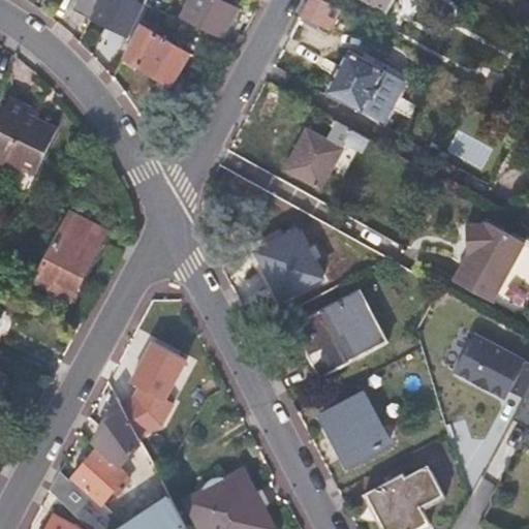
[(79,0),(74,10),(90,19),(98,0),(79,0)]
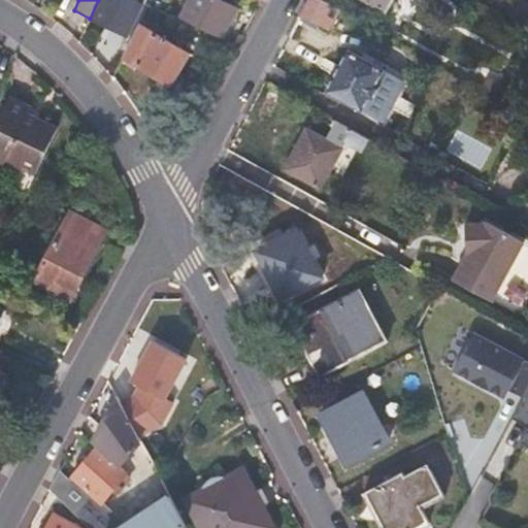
[(102,0),(93,19),(129,35),(143,5),(134,0),(102,0)]
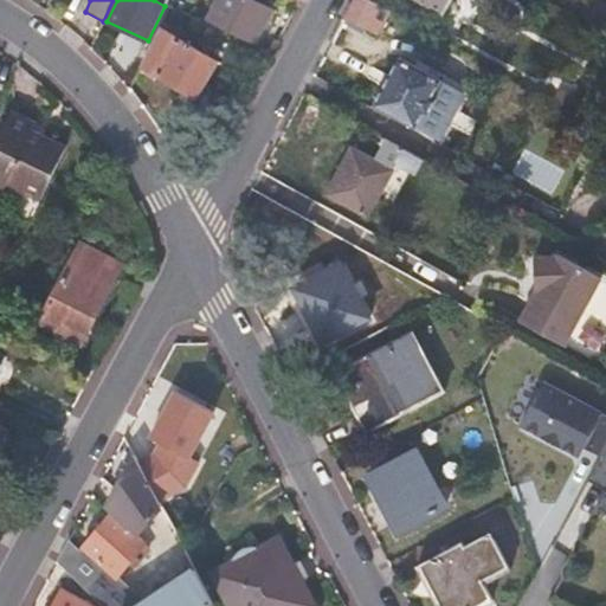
[(260,0),(225,0),(218,15),(257,37),(272,6),(260,0)]
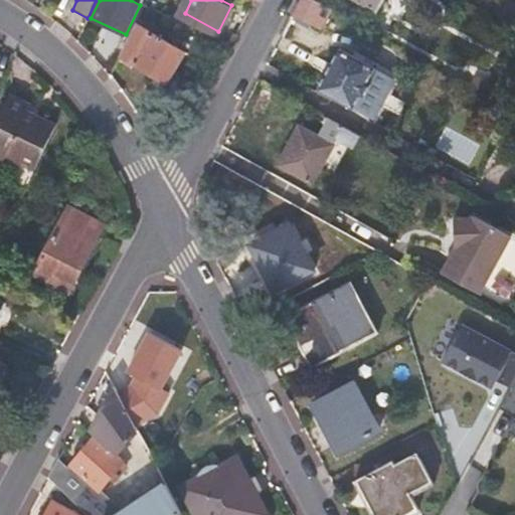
[(331,8),(316,0),(300,0),(292,15),(310,25),(312,21),(320,26),(331,8)]
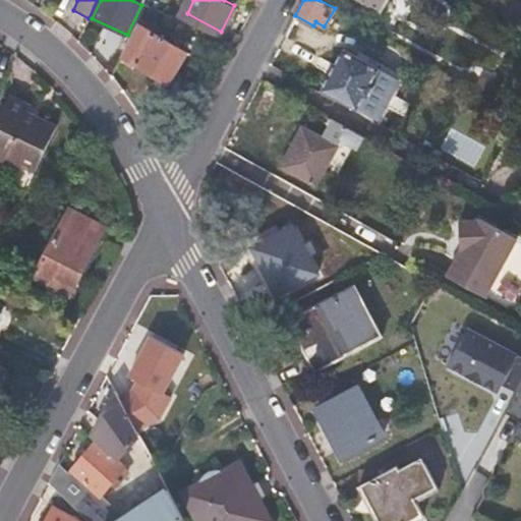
[(364,0),(383,9),(387,0),(364,0)]
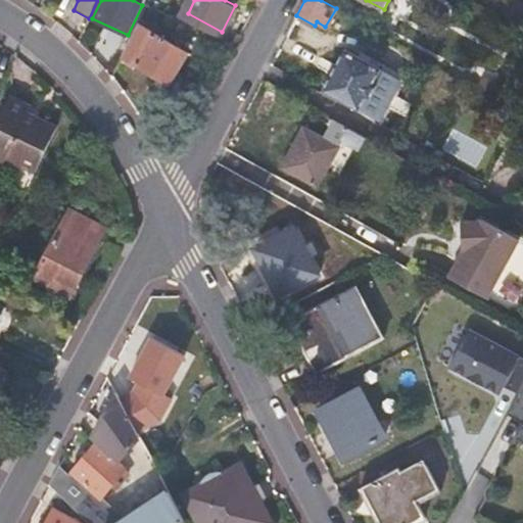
[(160,11),(146,5),(143,10),(158,18),(160,11)]
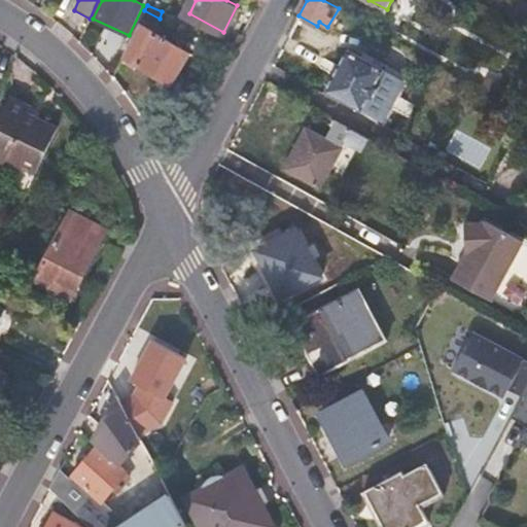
[(139,22),(123,54),(174,77),(188,45),(139,22)]
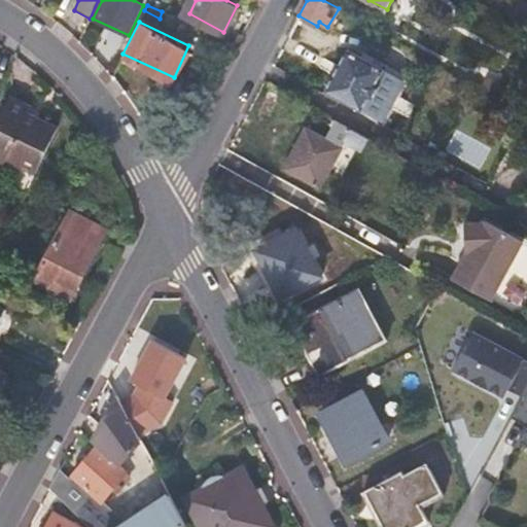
[(389,121),(411,82),(348,47),(326,88),(389,121)]
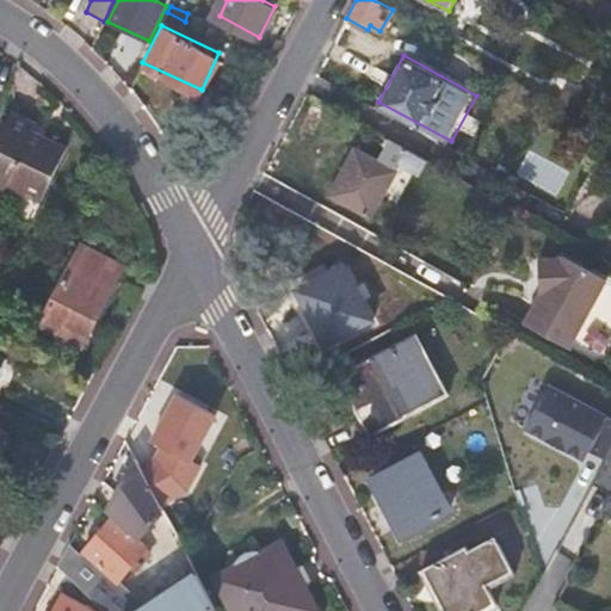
[(37,122),(12,111),(0,135),(0,187),(5,191),(8,183),(43,199),(68,147),(34,130),(37,122)]
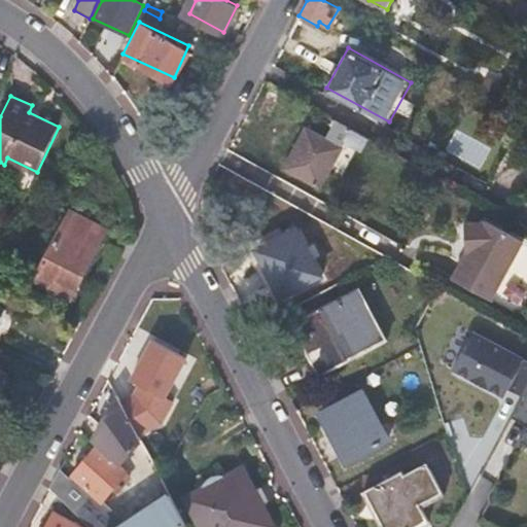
[(371,137),(337,118),(327,137),(307,127),(285,167),(322,187),(336,164),(348,170),(359,148),(363,150),(371,137)]
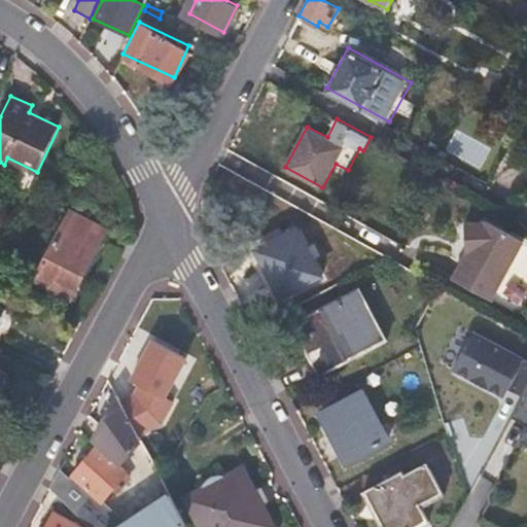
[(69,294),(104,227),(68,209),(32,276),(69,294)]
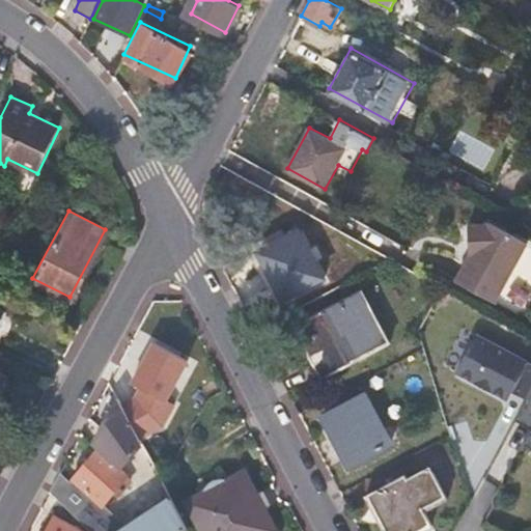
[(498,300),(528,242),(488,220),(487,222),(468,222),(469,255),(456,278),(498,300)]
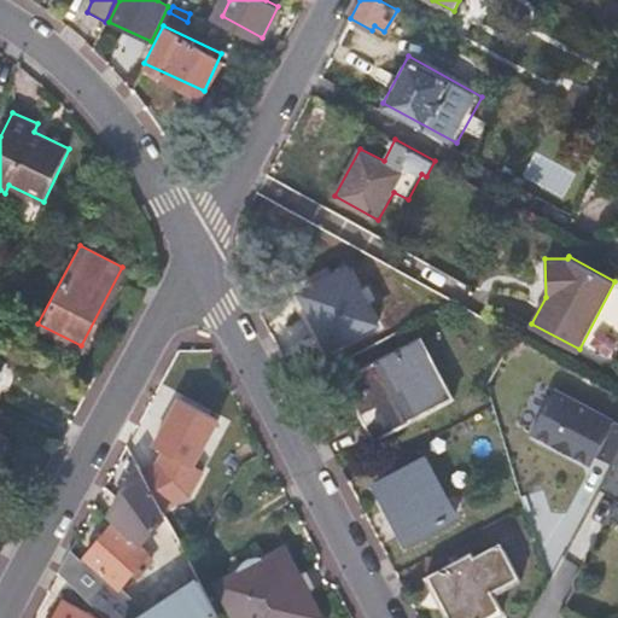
[(351,268),(336,277),(307,291),(334,347),(379,324),(351,268)]
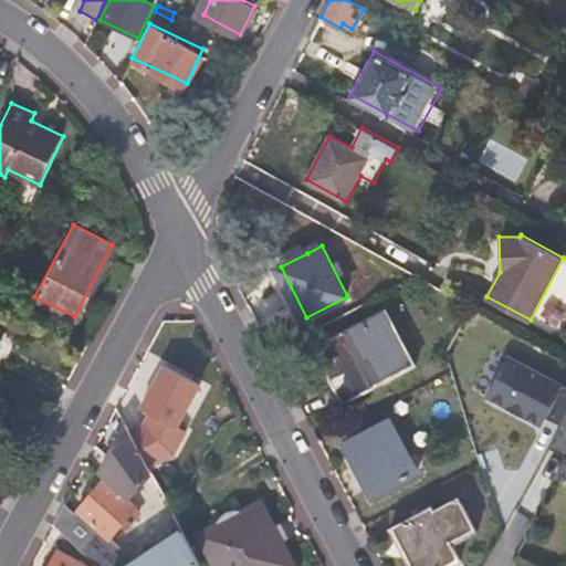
[(417,363),(387,307),(313,346),(343,401),(417,363)]
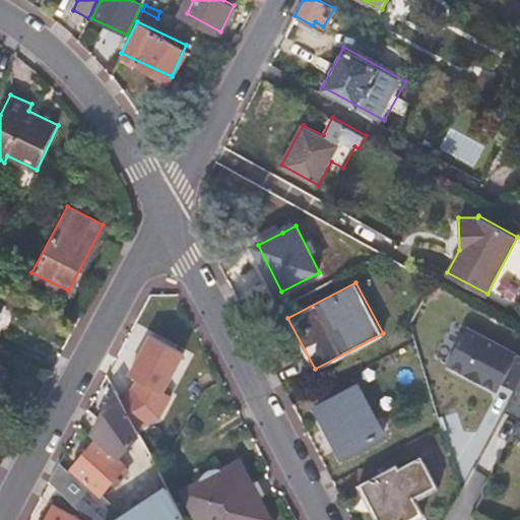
[(519,348),(519,329),(518,329),(510,343),(519,348)]
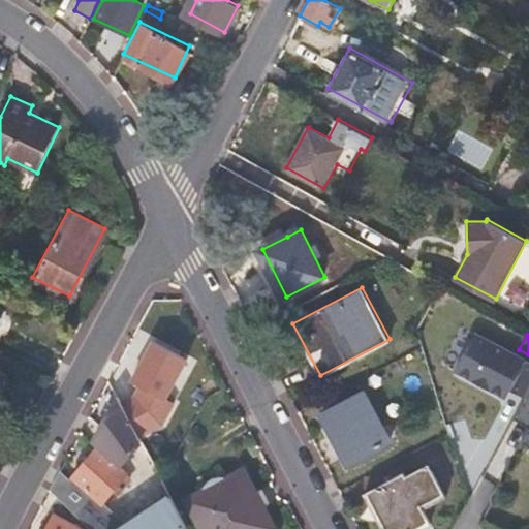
[(511,363),(519,349),(496,337),(489,350),(511,363)]
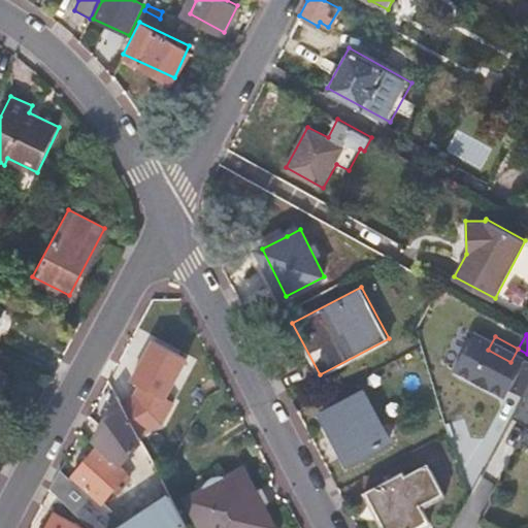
[(527,372),(527,354),(518,349),(510,362),(527,372)]
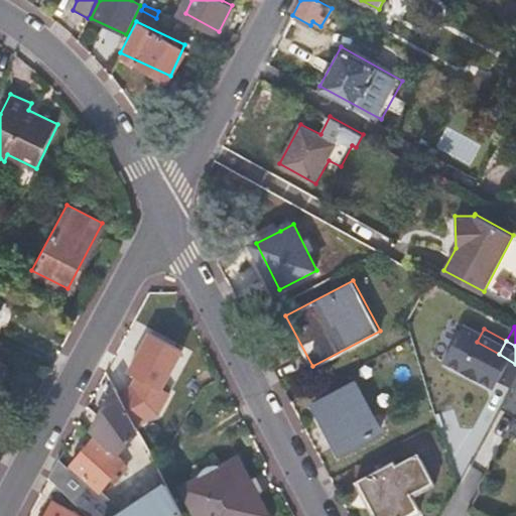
[(492,367),(499,354),(477,342),(470,354),(492,367)]
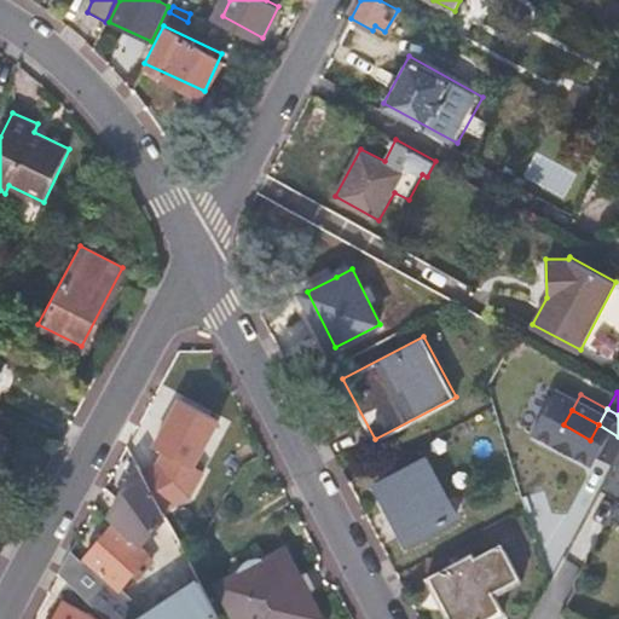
[(590,440),(563,424),(555,439),(583,455),(590,440)]
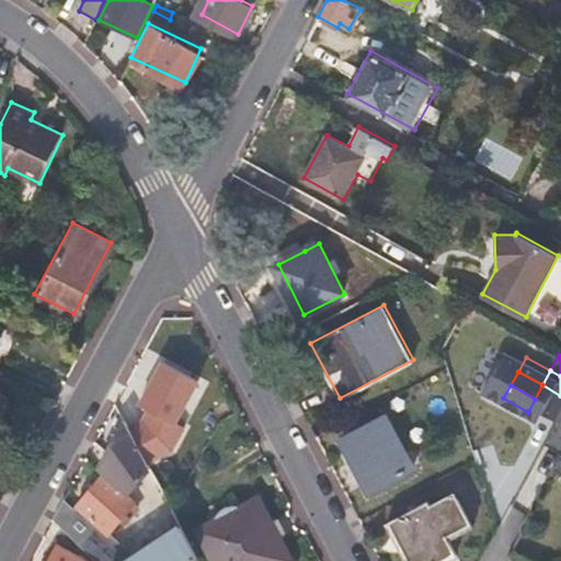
[(560,413),(560,396),(542,385),(535,399),(560,413)]
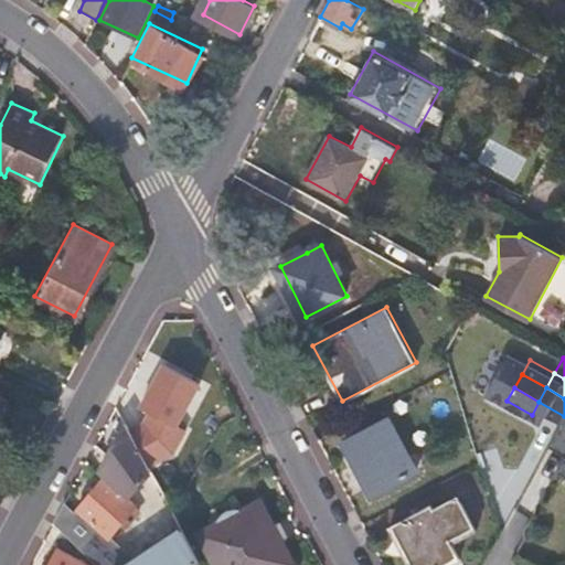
[(532,415),(507,401),(499,415),(523,429),(532,415)]
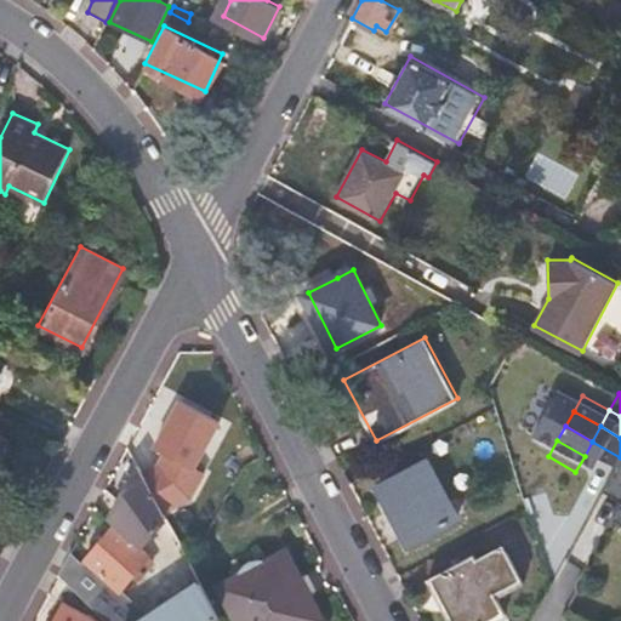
[(616,473),(620,462),(620,457),(592,442),(585,456),(616,473)]
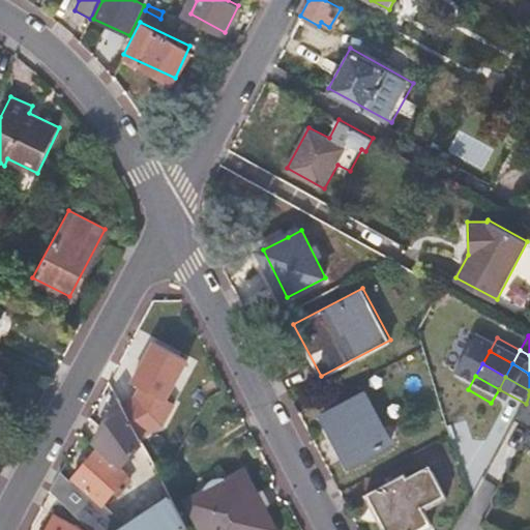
[(526,404),(499,389),(491,403),(518,418),(526,404)]
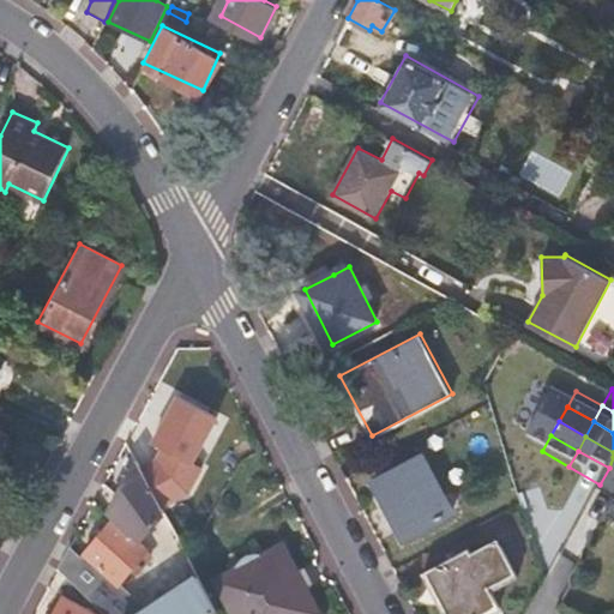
[(453,513),(422,453),(375,479),(407,539),(453,513)]
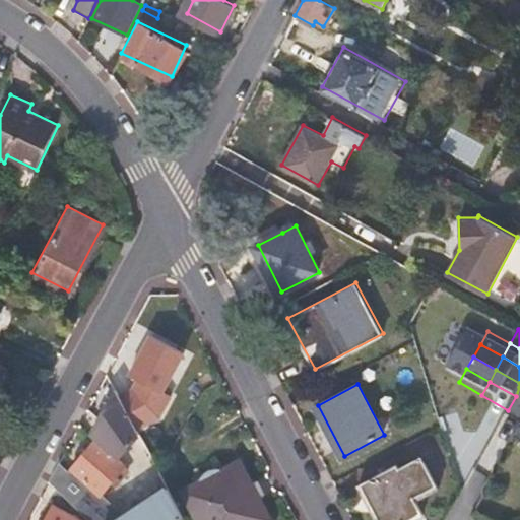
[(77,475),(59,460),(50,476),(94,519),(178,519),(183,518),(166,484),(119,508),(107,499),(123,471),(116,464),(136,428),(116,388),(90,437),(94,442),(77,475)]
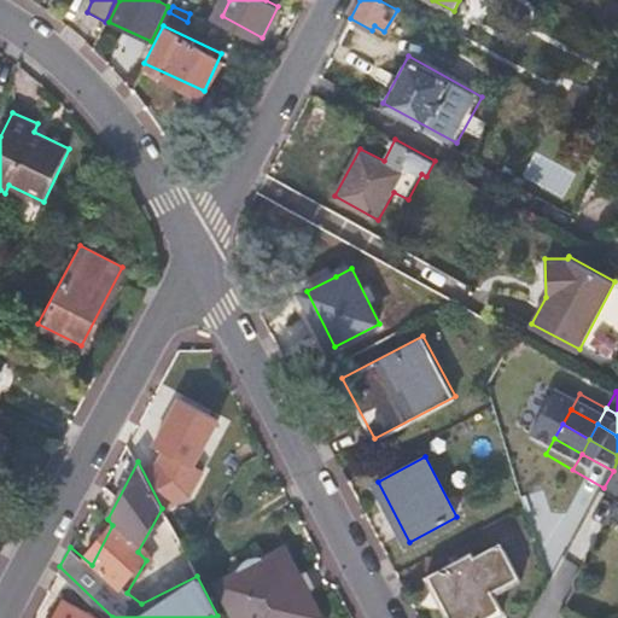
[(572,470),(564,484),(595,502),(604,488),(572,470)]
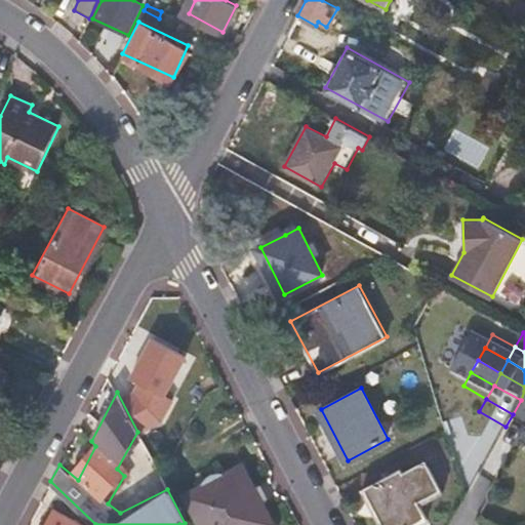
[(261,524),(270,521),(238,461),(180,491),(198,524),(261,524)]
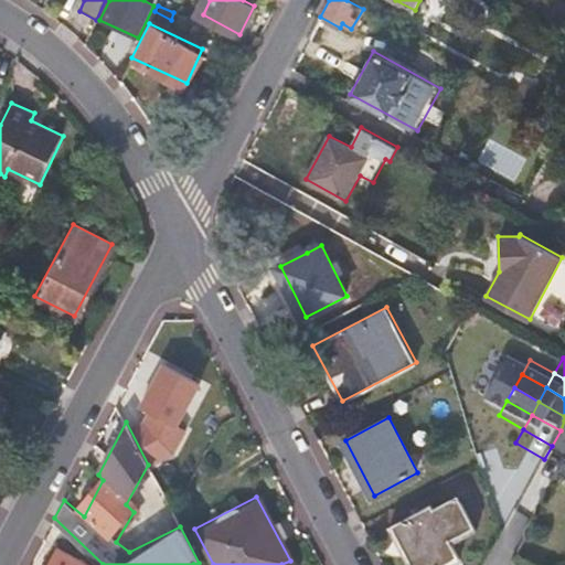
[(478,531),(462,501),(439,513),(435,503),(391,526),(411,564),(444,564),(460,556),(455,543),(478,531)]
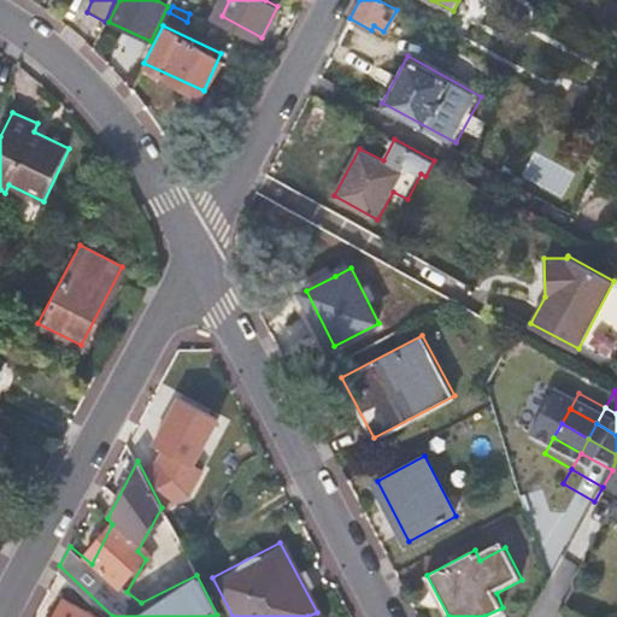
[(616,575),(609,571),(600,588),(616,597),(616,575)]
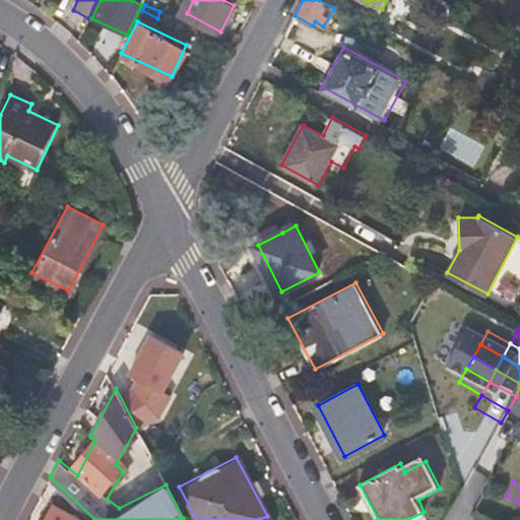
[(519,519),(519,503),(506,496),(499,509),(501,510),(519,519)]
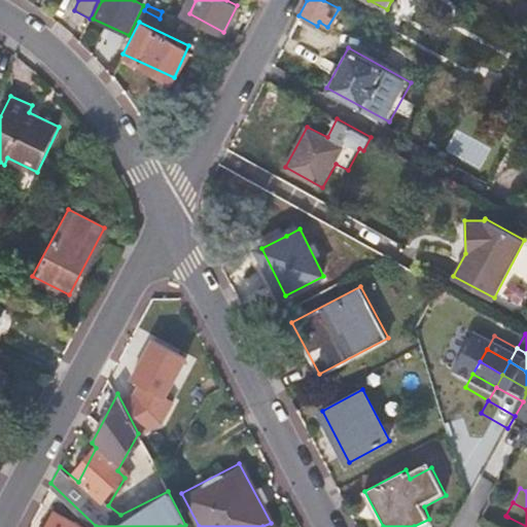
[(45,526),(84,526),(55,510),(45,526)]
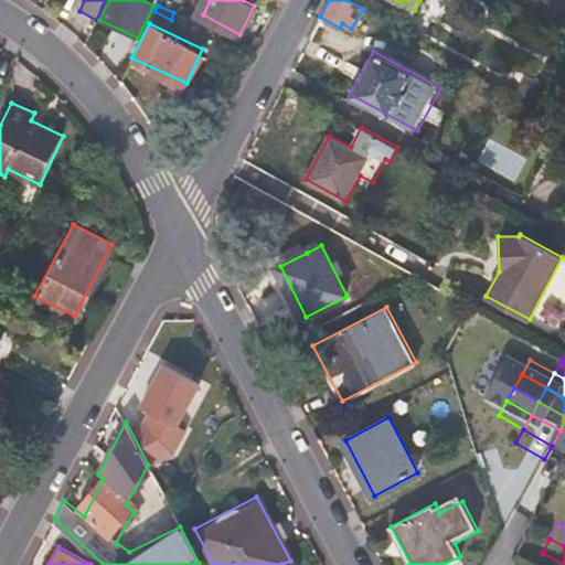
[(564,564),(544,554),(536,564),(564,564)]
